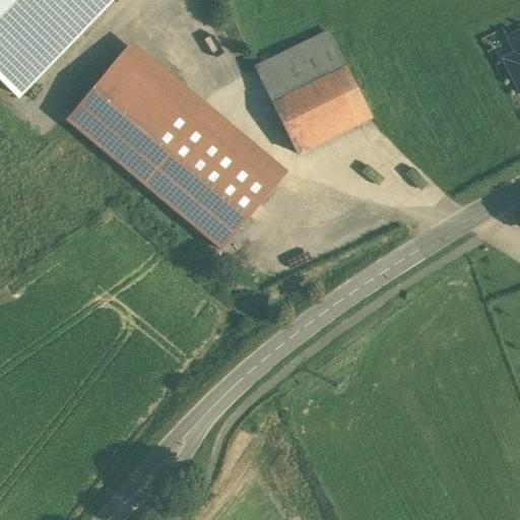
[(0,0),(0,83),(12,95),(106,0),(0,0)]
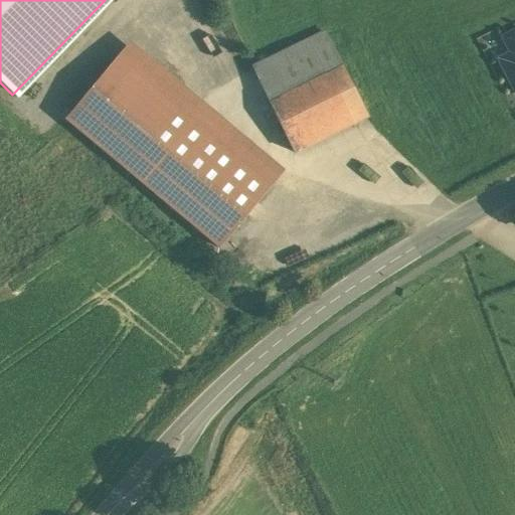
[(250,67),(269,103),(343,66),(326,30),(250,67)]
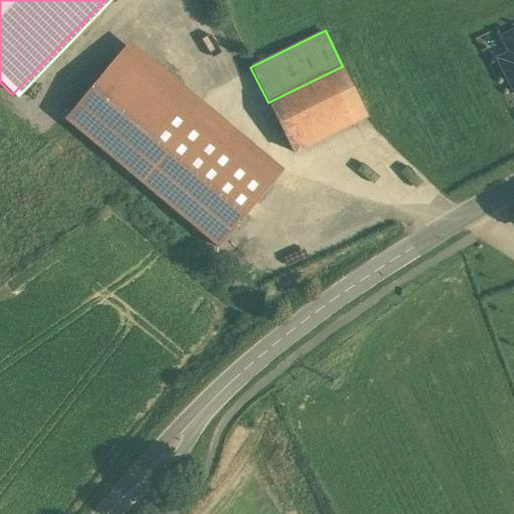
[(513,88),(513,33),(504,39),(513,58),(513,65),(505,71),(513,88)]
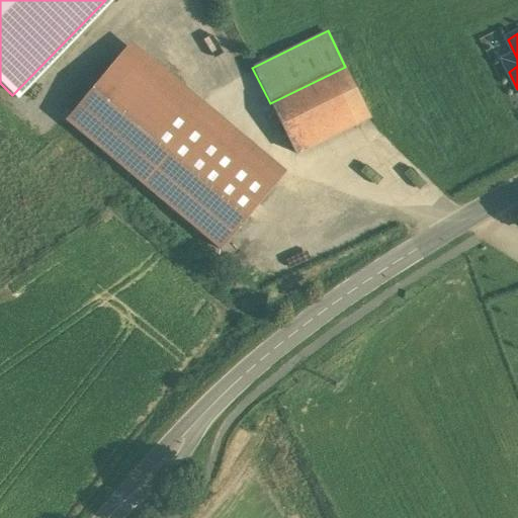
[(131,41),(117,58),(272,188),(285,172),(131,41)]
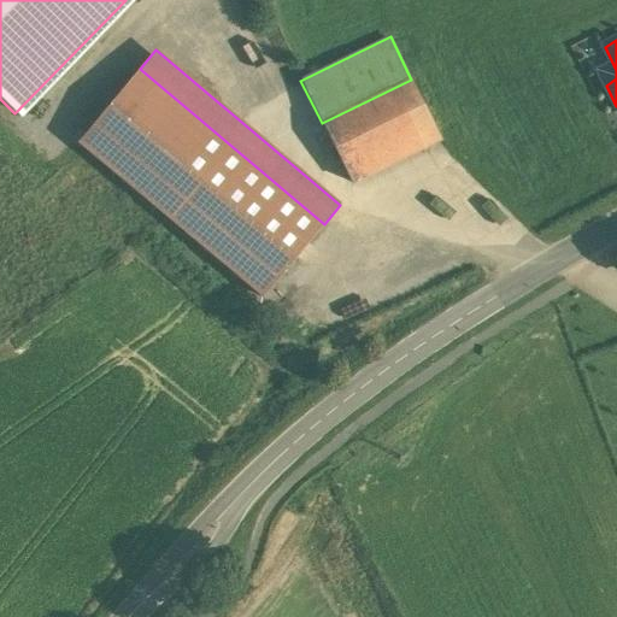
[(140,69),(77,142),(263,298),(324,224),(140,69)]
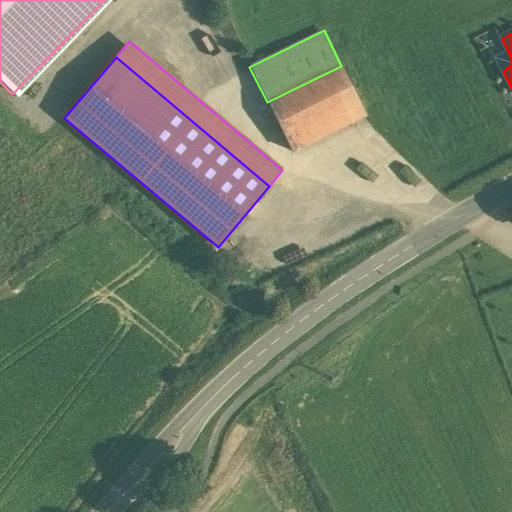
[(341,66),(267,102),(292,154),(367,118),(341,66)]
